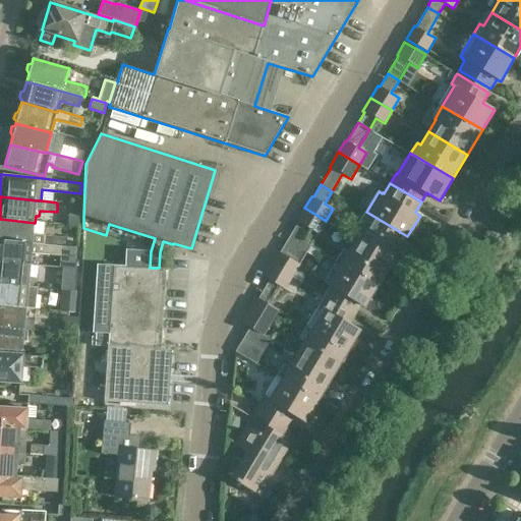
[(69,201),(69,203),(68,226),(79,226),(80,203),(69,201)]
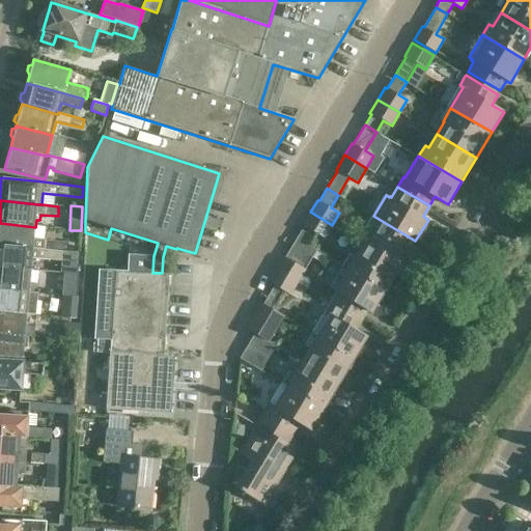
[(332,225),(310,212),(302,226),(303,227),(297,238),(309,245),(315,233),(324,239),(332,225)]
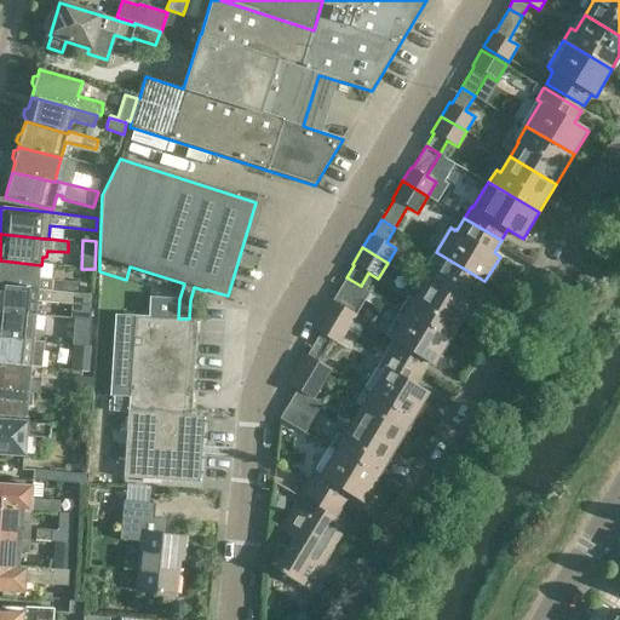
[(423,283),(468,310),(484,281),(436,252),(428,267),(431,269),(423,283)]
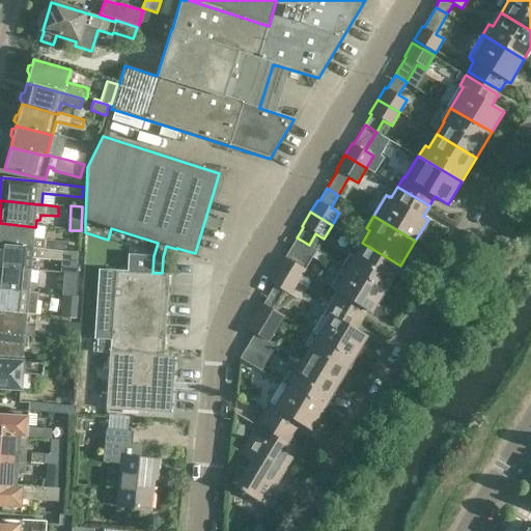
[(35,227),(0,223),(0,245),(65,252),(65,251),(65,242),(34,239),(35,227)]
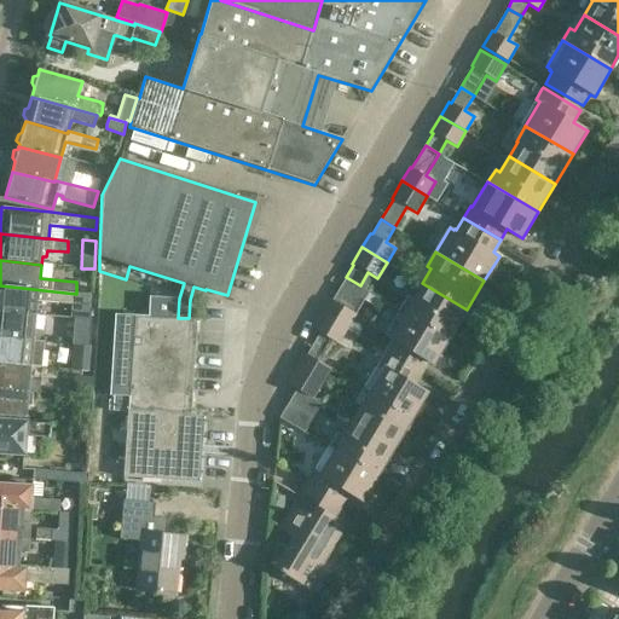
[(333,300),(330,299),(323,313),(347,328),(369,291),(360,285),(346,277),(333,300)]
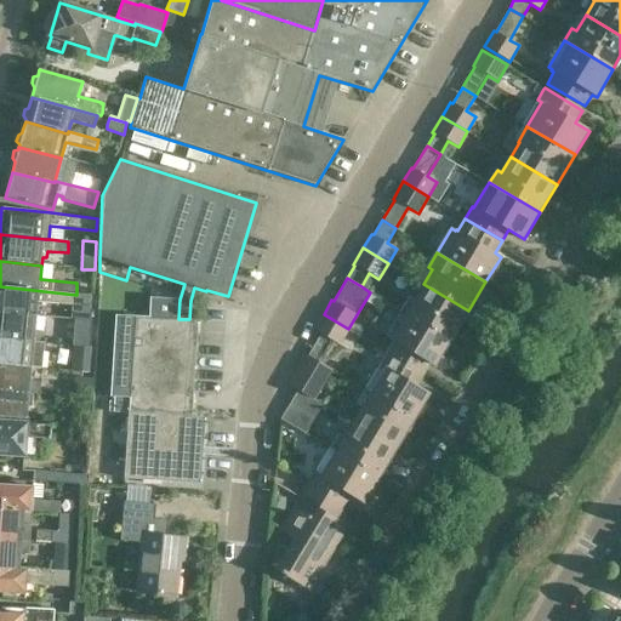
[(402,311),(450,340),(468,311),(423,284),(414,300),(410,297),(402,311)]
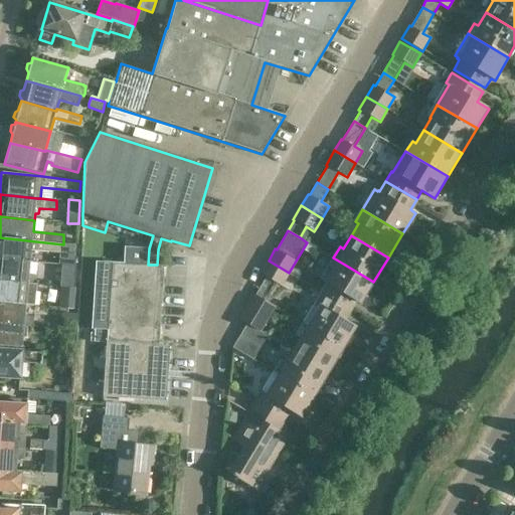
[(76,243),(63,243),(63,244),(0,237),(0,259),(30,262),(31,250),(59,253),(59,252),(75,251),(76,243)]
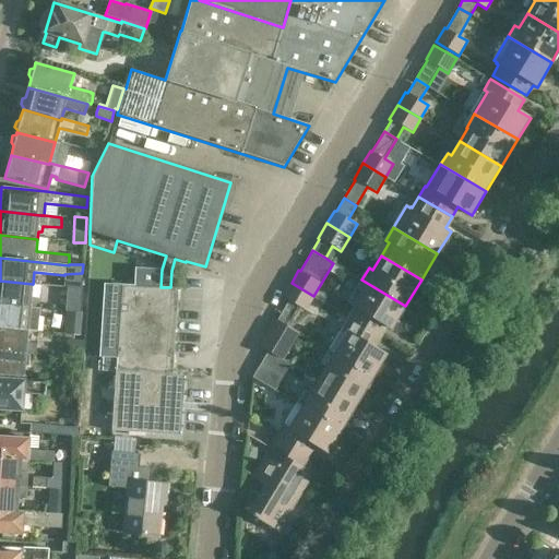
[(340,312),(347,317),(379,335),(384,326),(391,330),(405,306),(361,280),(346,301),(340,312)]
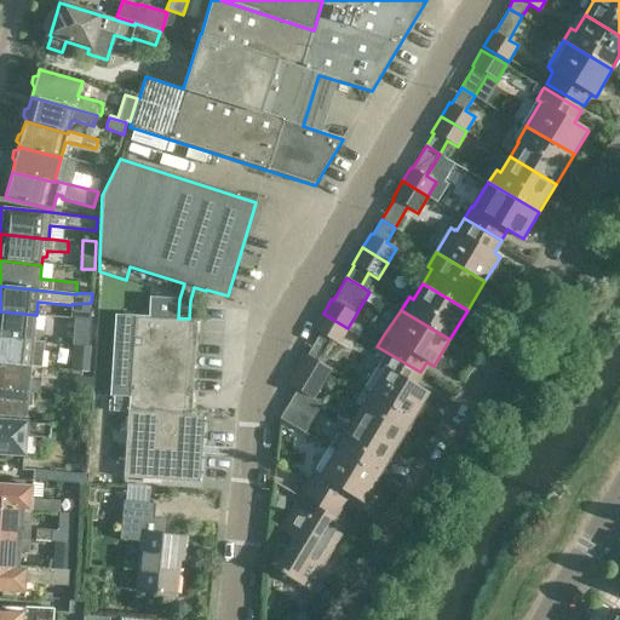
[(0,337),(34,340),(35,328),(36,315),(0,311),(0,337)]
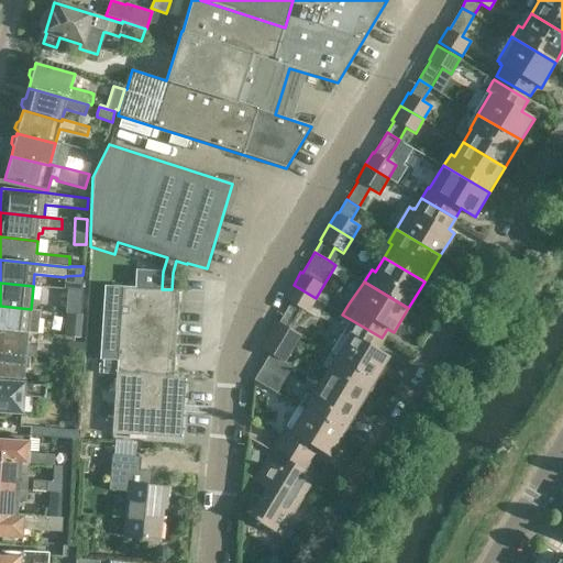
[(290,304),(279,322),(291,329),(302,310),(307,313),(316,298),(294,285),(284,300),(290,304)]
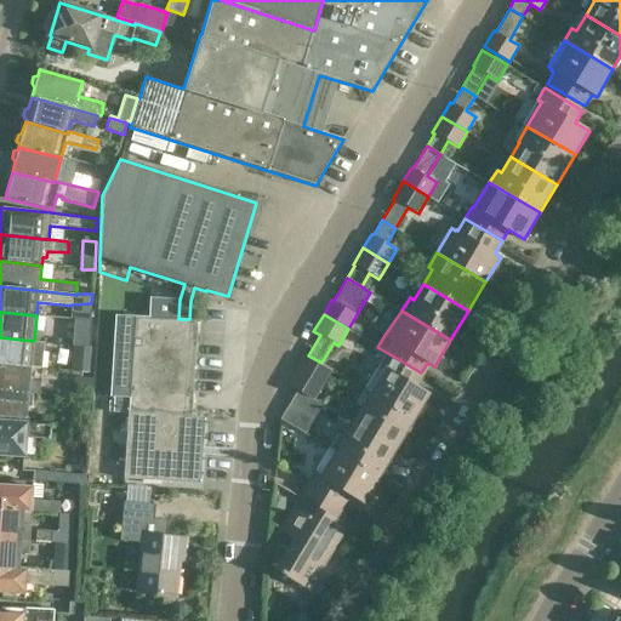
[(129,397),(114,396),(113,411),(127,412),(124,478),(200,483),(204,417),(192,416),(198,320),(189,319),(178,319),(135,315),(129,397)]
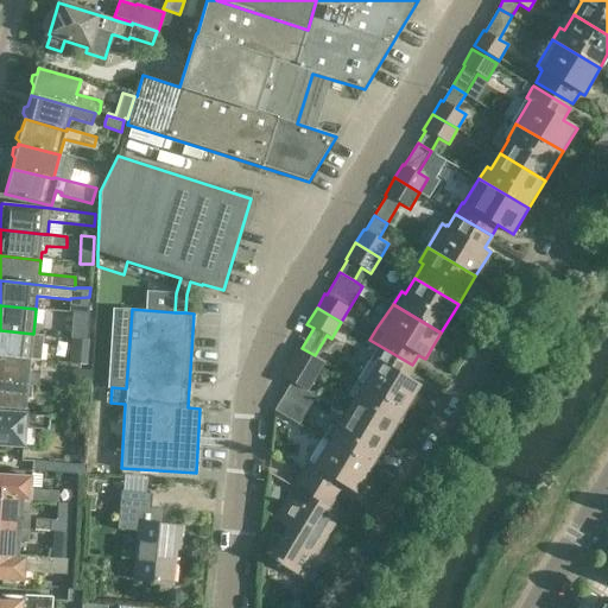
[(73,339),(88,341),(90,314),(70,311),(74,322),(73,339)]
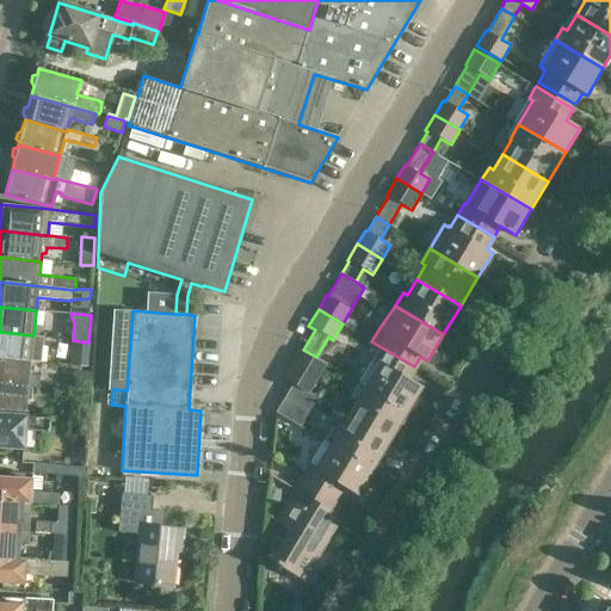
[(41,337),(34,335),(0,332),(0,358),(31,362),(41,363),(43,337),(41,337)]
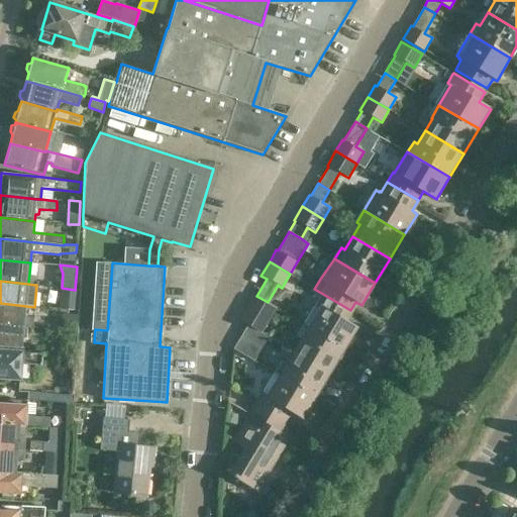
[(75,290),(62,288),(59,309),(73,311),(75,290)]
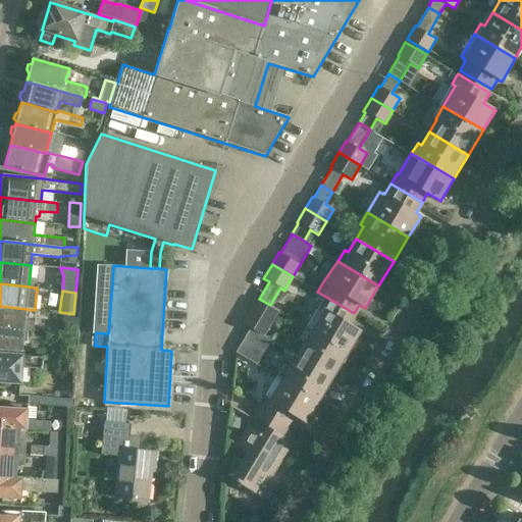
[(307,327),(349,352),(361,330),(349,323),(354,313),(324,296),(318,306),(319,306),(307,327)]
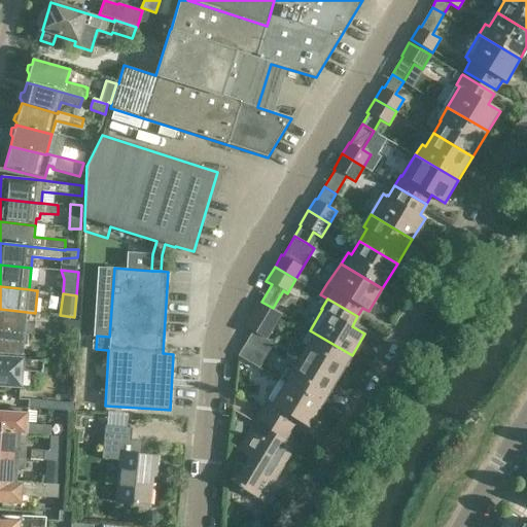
[(244,326),(246,327),(252,330),(253,330),(267,338),(281,313),(273,308),(261,302),(259,301),(244,326)]
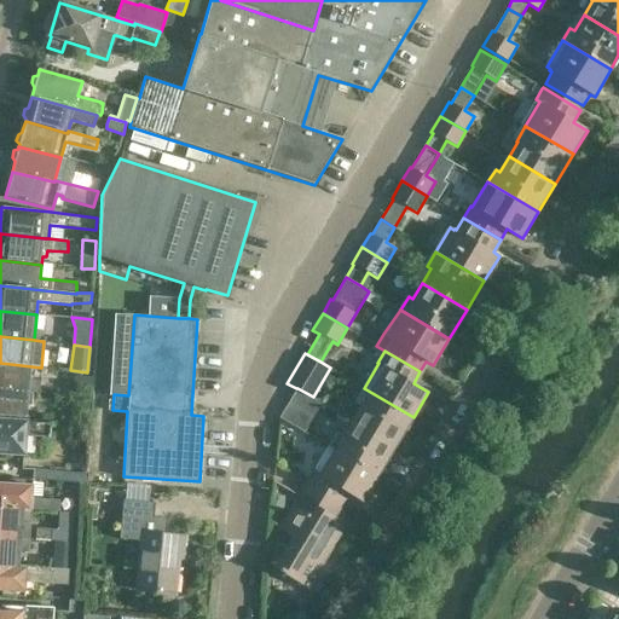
[(32,366),(0,363),(0,388),(29,392),(29,393),(39,393),(40,383),(30,382),(32,366)]
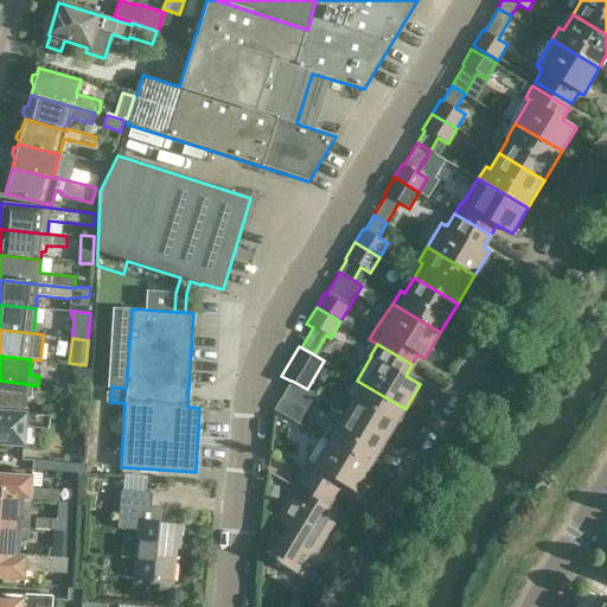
[(71,388),(90,389),(91,370),(72,369),(71,388)]
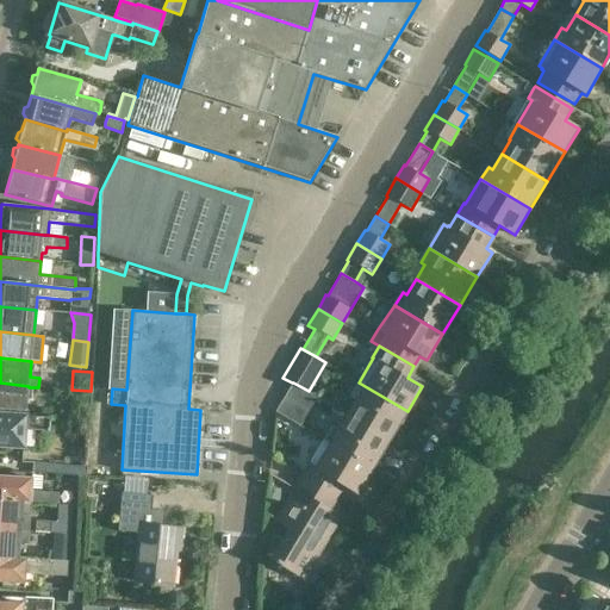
[(29,386),(0,383),(0,410),(26,412),(29,387),(29,386)]
